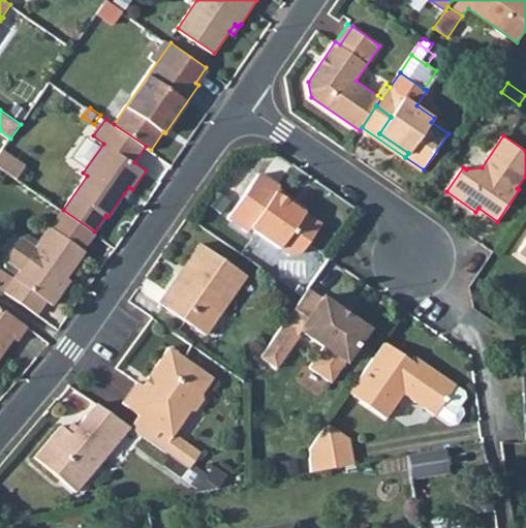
[(27,164),(3,149),(0,153),(0,166),(18,179),(27,164)]
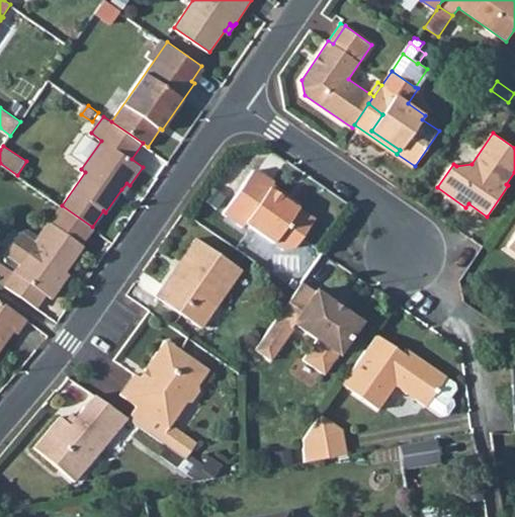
[(255,170),(225,213),(244,227),(247,223),(284,250),(296,247),(317,218),(301,206),(287,197),(289,194),(274,183),(276,181),(259,169),(255,170)]
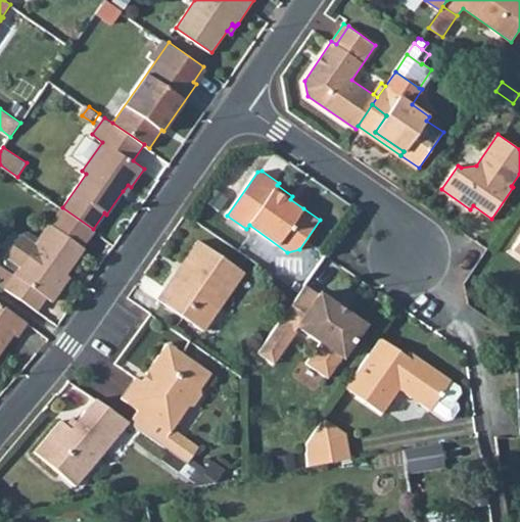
[(290,199),(303,208),(305,205),(292,196),(290,199)]
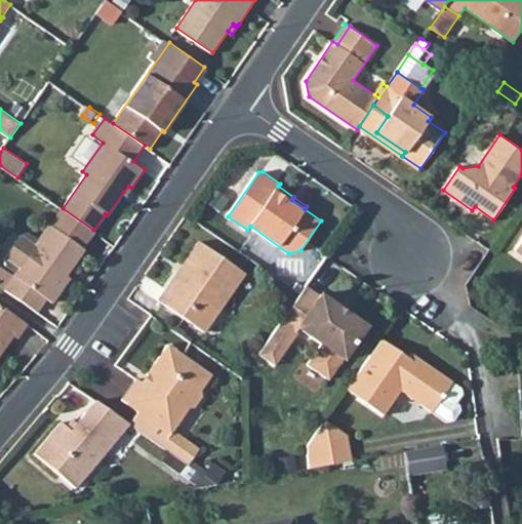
[(51,225),(83,246),(93,230),(63,208),(51,225)]
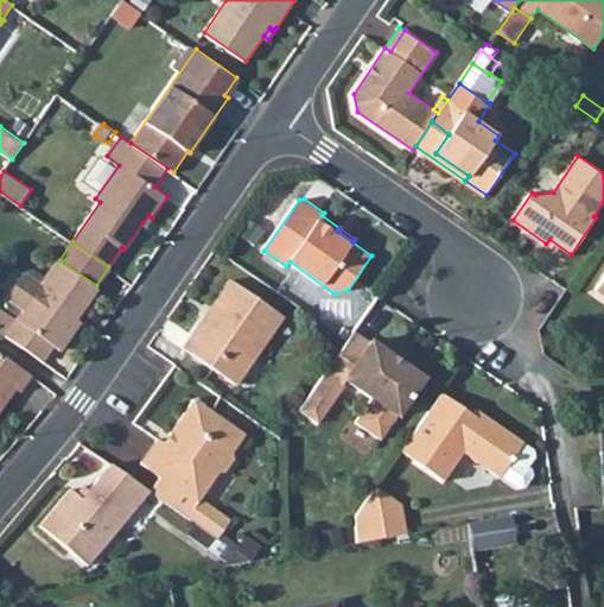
[(6,335),(43,360),(53,346),(61,351),(75,329),(71,326),(77,317),(99,286),(96,285),(59,260),(58,259),(45,278),(33,270),(25,271),(6,298),(8,307),(20,315),(18,320),(6,335)]
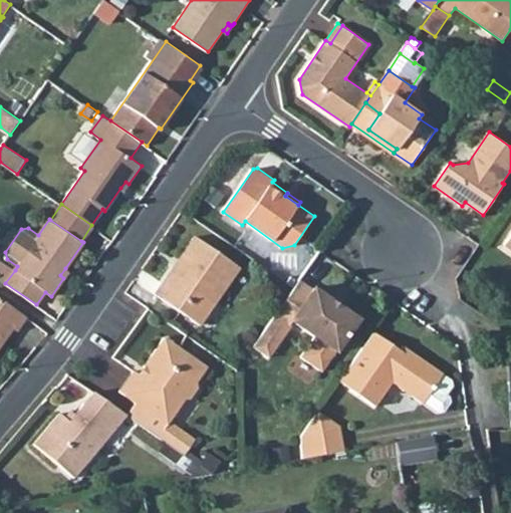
[(196,237),(156,294),(200,325),(240,267),(196,237)]
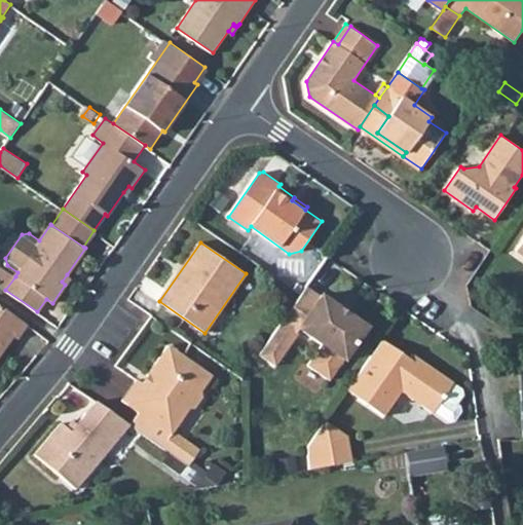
[(0,286),(5,290),(15,276),(0,265),(0,286)]
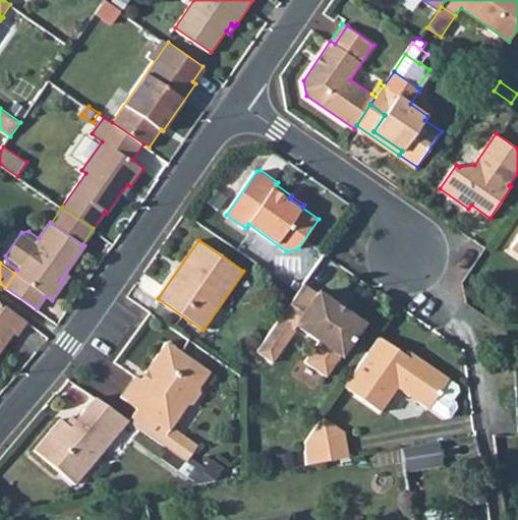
[(61,279),(64,282),(69,275),(66,272),(61,279)]
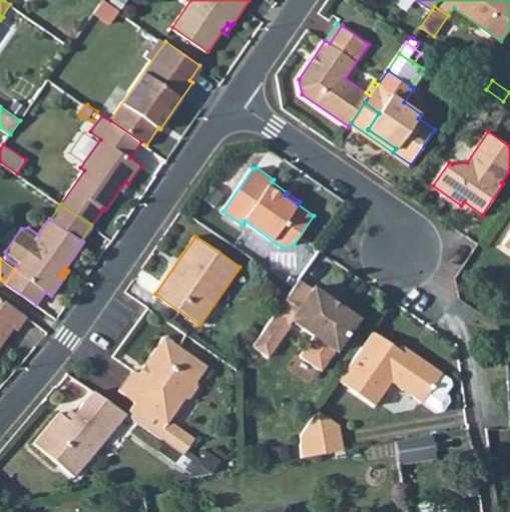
[(290,325),(293,320),(316,336),(302,356),(323,371),(360,319),(315,287),(313,290),(300,280),(276,315),(290,325)]
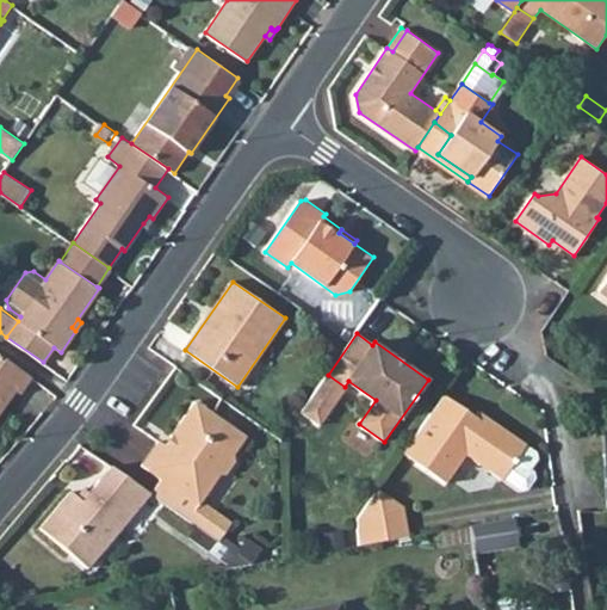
[(0,412),(17,389),(22,393),(32,376),(0,353),(0,412)]
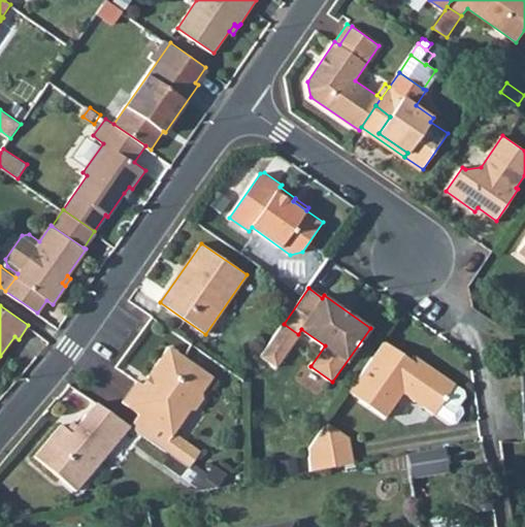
[(456,385),(457,384),(425,361),(422,365),(413,359),(386,340),(351,391),(388,417),(404,392),(436,414),(436,413),(456,385)]
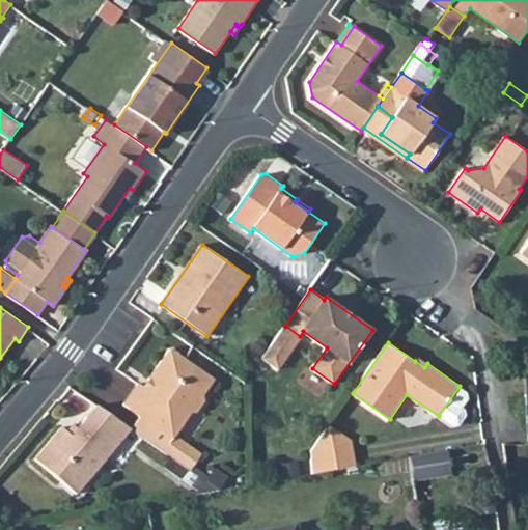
[(171,347),(150,378),(155,381),(149,389),(145,386),(140,383),(124,405),(141,416),(133,428),(192,470),(203,453),(176,435),(193,412),(198,411),(205,400),(204,394),(216,379),(171,347)]
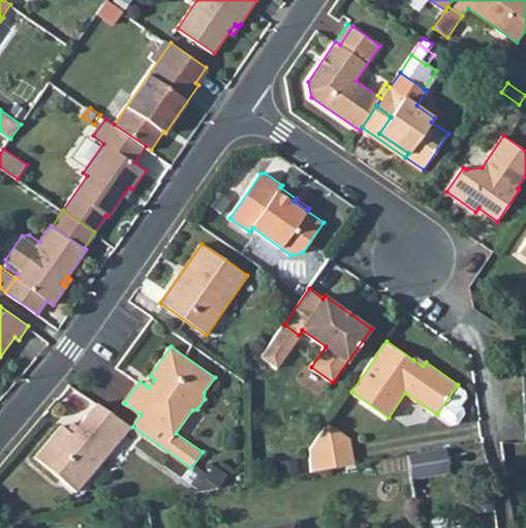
[(413,360),(423,366),(426,362),(416,355),(413,360)]
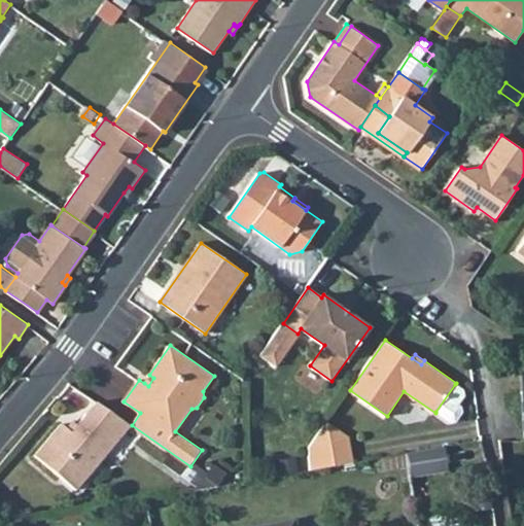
[(144,383),(148,386),(153,378),(149,375),(144,383)]
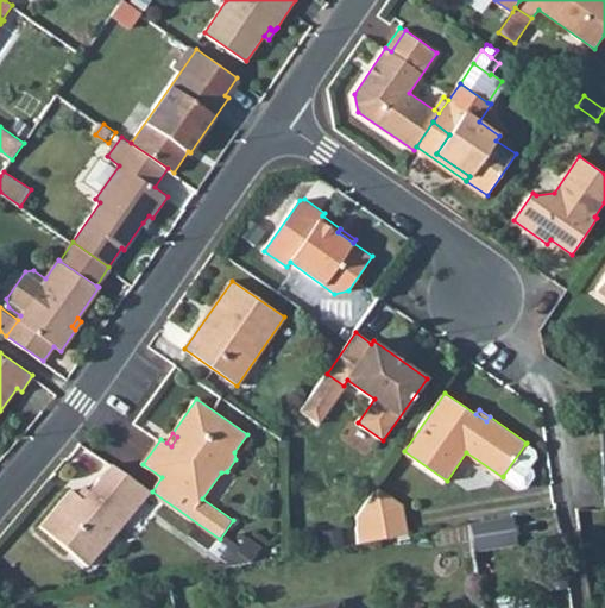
[(525,444),(503,476),(521,488),(525,487),(533,476),(533,470),(529,468),(536,457),(536,451),(525,444)]
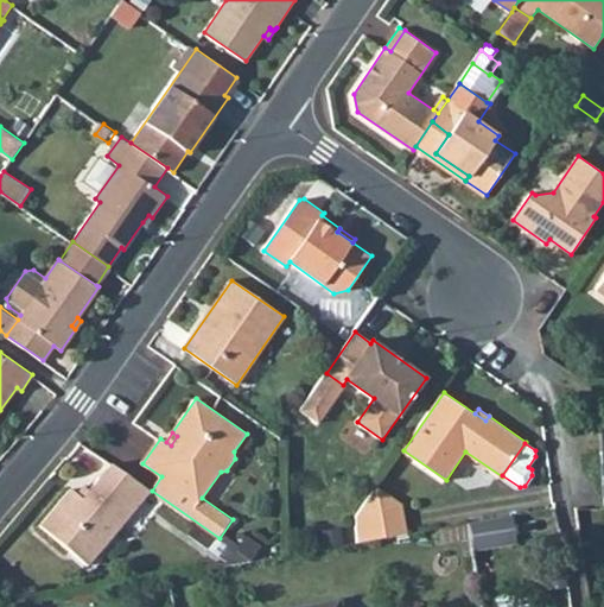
[(112,463),(83,498),(72,488),(42,525),(71,550),(86,533),(103,548),(152,491),(112,463)]
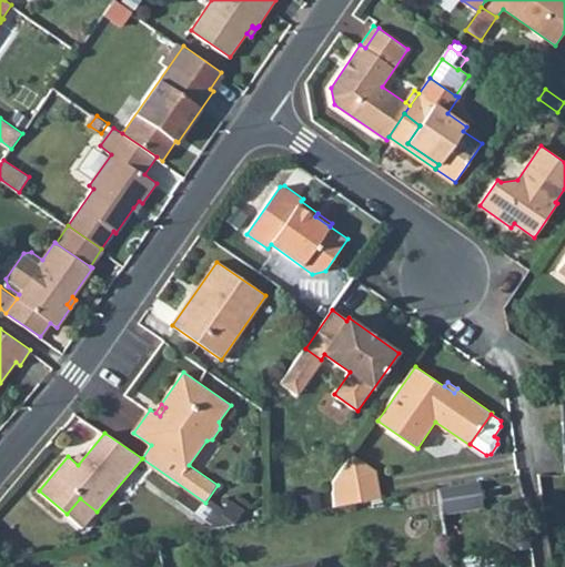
[(376,472),(353,455),(335,481),(336,506),(382,498),(376,472)]
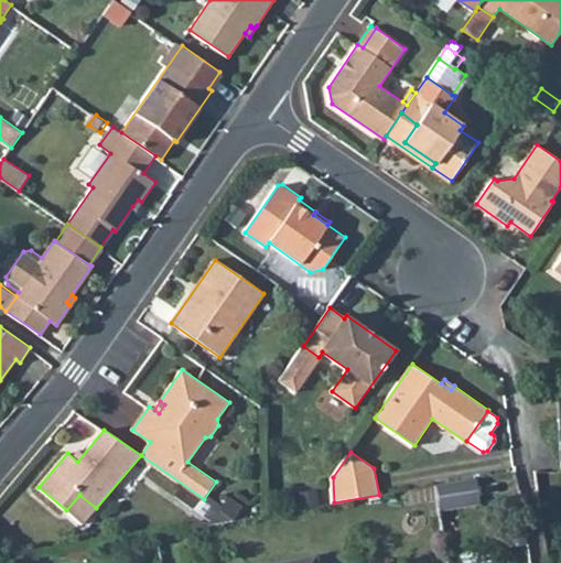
[(475,477),(438,484),(441,509),(479,501),(475,477)]
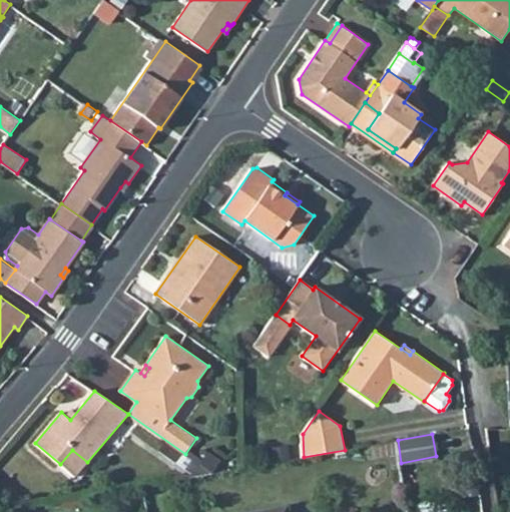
[(60,464),(75,477),(87,462),(72,450),(60,464)]
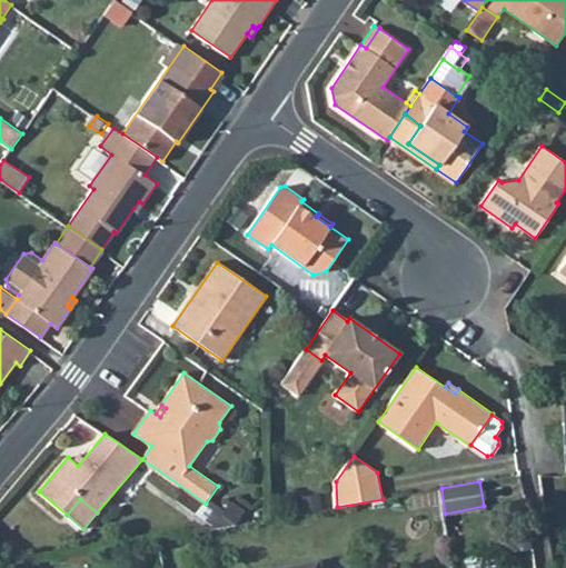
[(530,531),(513,534),(516,550),(533,548),(530,531)]
